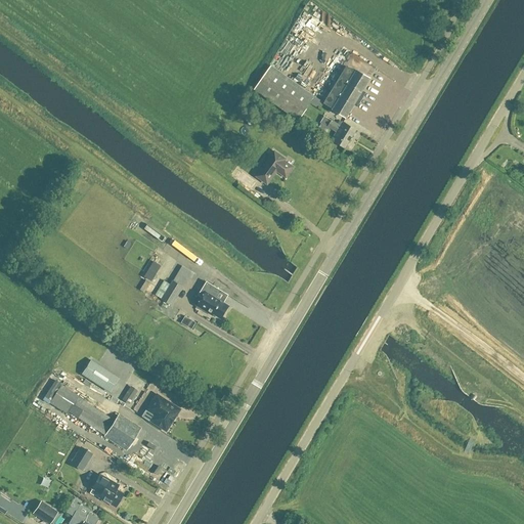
[(315,97),(271,66),(255,89),(299,121),(315,97)]
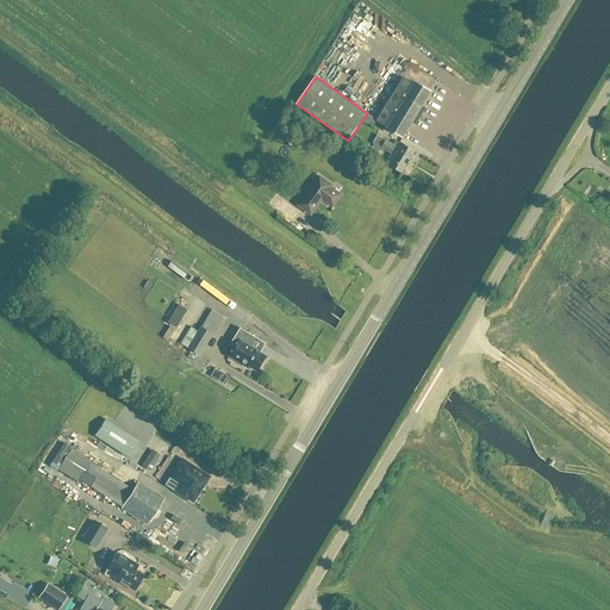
[(387,129),(403,138),(414,122),(418,122),(422,114),(421,111),(431,92),(416,82),(415,85),(404,78),(378,120),(388,128),(387,129)]
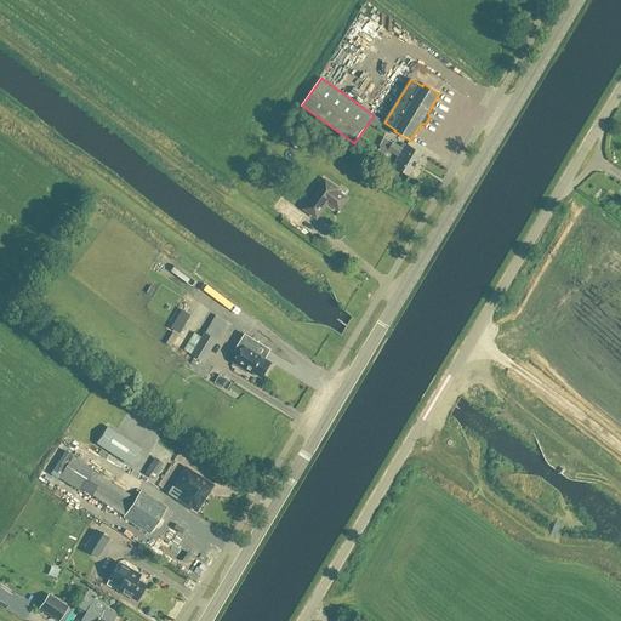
[(393,143),(394,142),(385,137),(380,146),(388,151),(389,151),(399,157),(393,164),(410,175),(423,155),(403,143),(399,147),(393,143)]
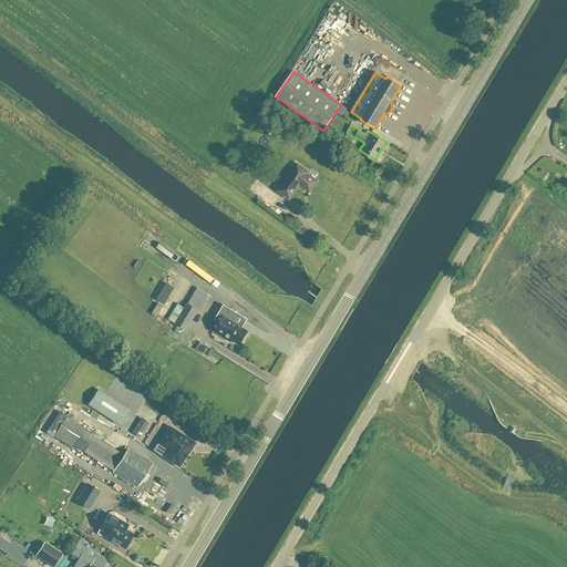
[(289,199),(300,185),(310,192),(318,182),(308,174),(309,172),(297,164),(278,191),(289,199)]
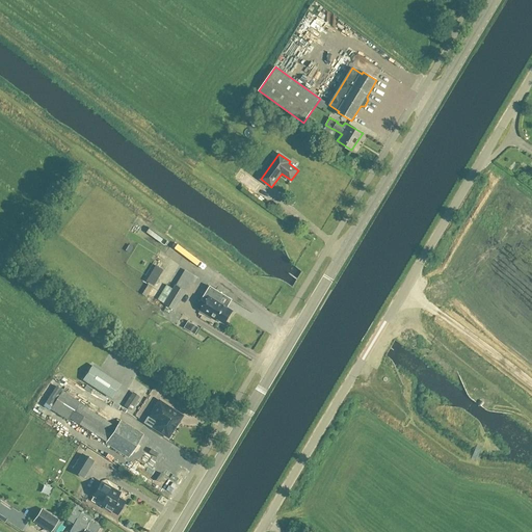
[(256,191),(260,185),(244,174),(240,180),(256,191)]
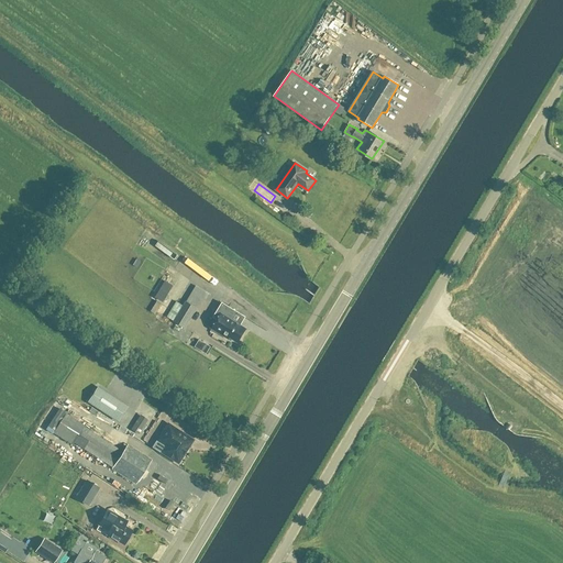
[(214,298),(209,307),(214,310),(220,301),(214,298)]
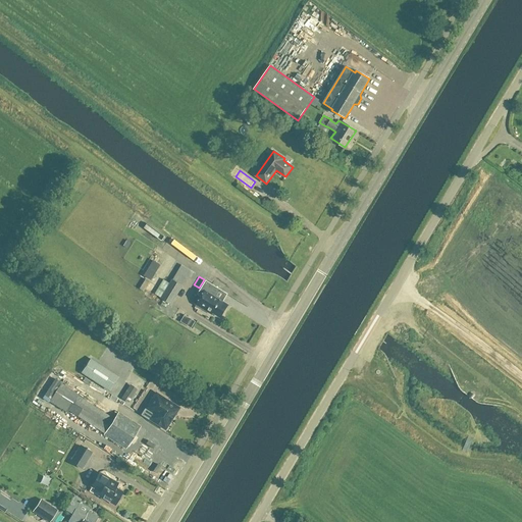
[(183,285),(172,279),(160,298),(171,305),(183,285)]
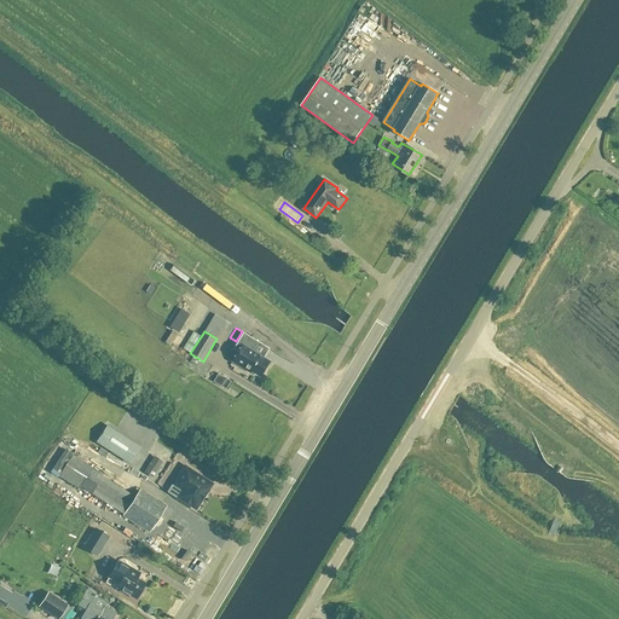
[(261,342),(244,333),(235,348),(238,351),(239,351),(250,357),(253,351),(255,352),(261,342)]
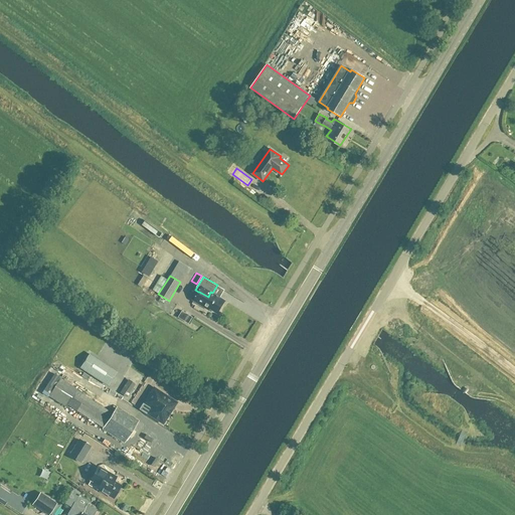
[(208,297),(199,292),(198,292),(193,300),(209,310),(210,308),(217,313),(224,301),(212,293),(210,292),(208,297)]
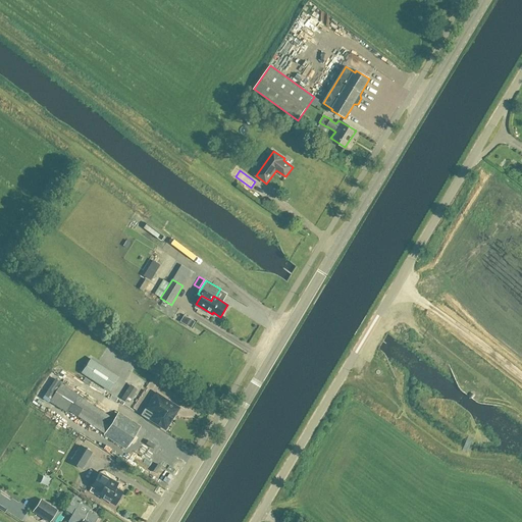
[(109,390),(118,377),(91,359),(83,372),(109,390)]
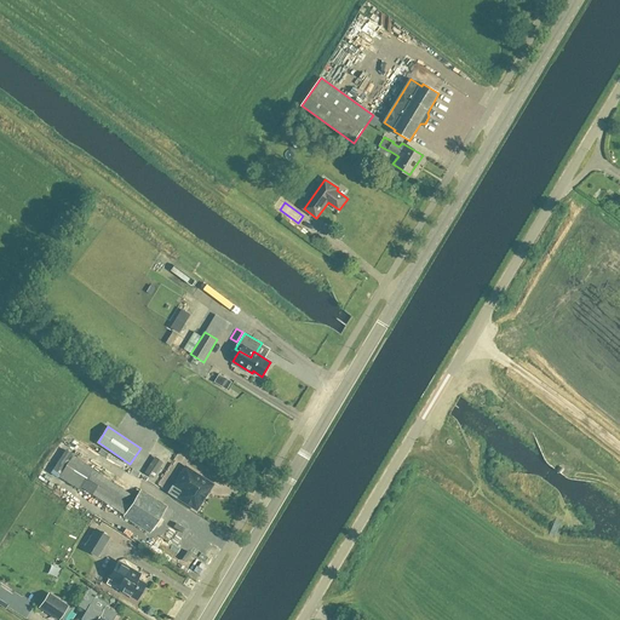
[(70,435),(84,442),(87,437),(73,430),(70,435)]
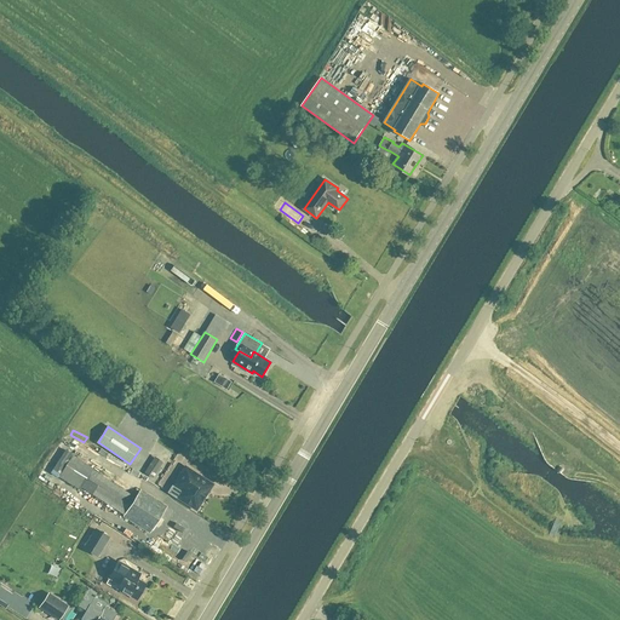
[(122,517),(149,534),(166,506),(141,489),(136,497),(93,470),(95,469),(73,454),(58,476),(80,489),(81,487),(124,515),(122,517)]
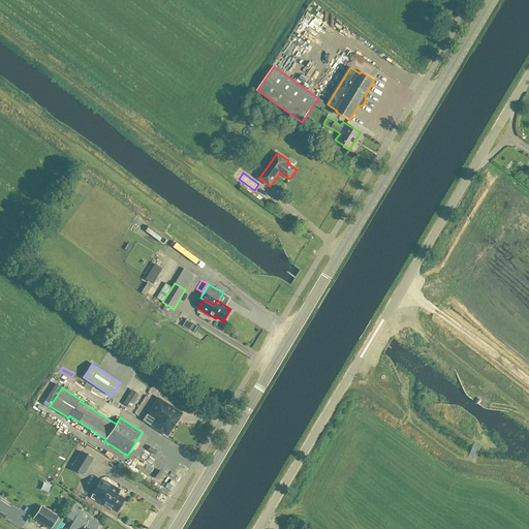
[(123,403),(130,408),(139,395),(132,390),(123,403)]
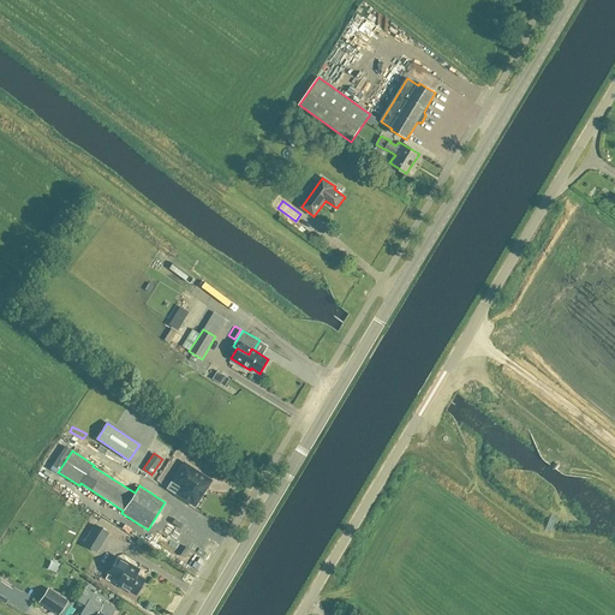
[(174,477),(184,483),(177,494),(195,506),(212,481),(184,463),(174,477)]
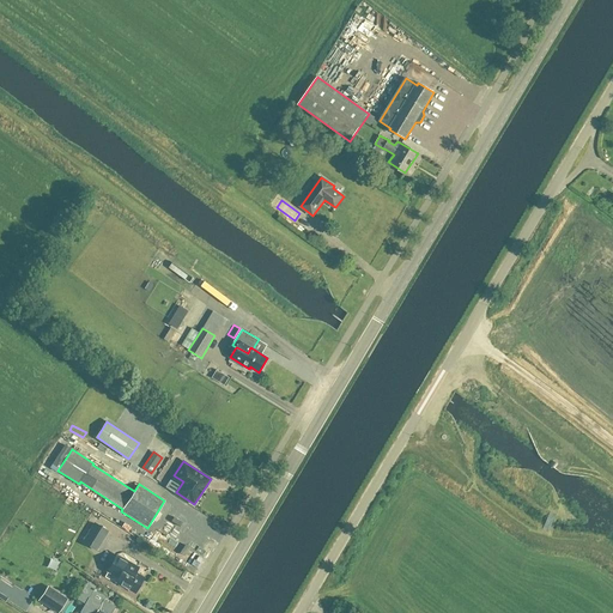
[(79,515),(72,526),(80,530),(86,520),(79,515)]
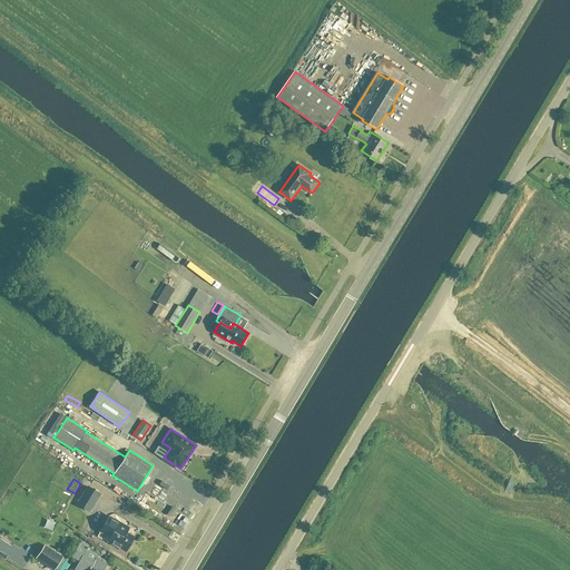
[(88,511),(99,494),(87,488),(77,504),(88,511)]
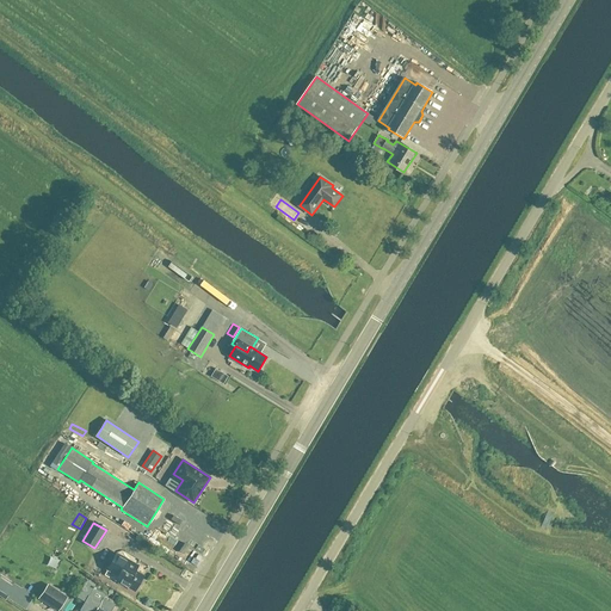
[(62,553),(72,534),(65,530),(55,549),(62,553)]
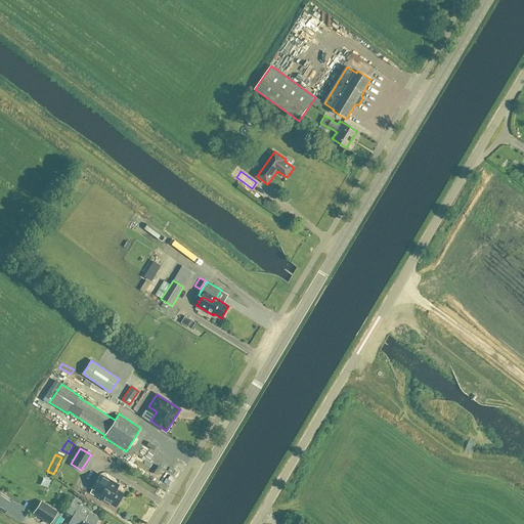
[(120,497),(123,493),(116,489),(118,485),(100,475),(92,488),(102,493),(100,497),(102,498),(101,499),(105,503),(106,501),(116,507),(120,497)]
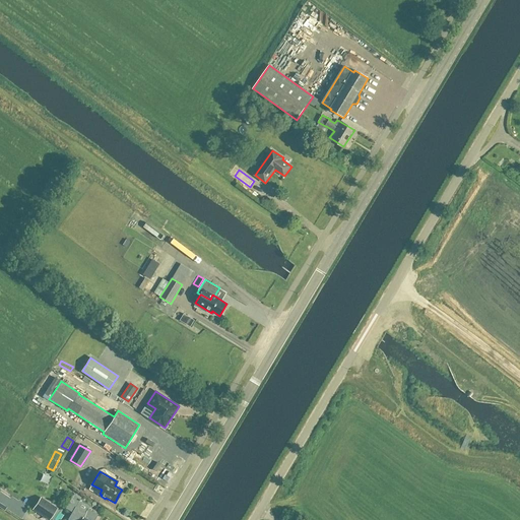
[(93,519),(98,514),(87,509),(88,506),(80,501),(81,501),(79,500),(80,498),(74,494),(66,508),(72,512),(68,519),(93,519)]
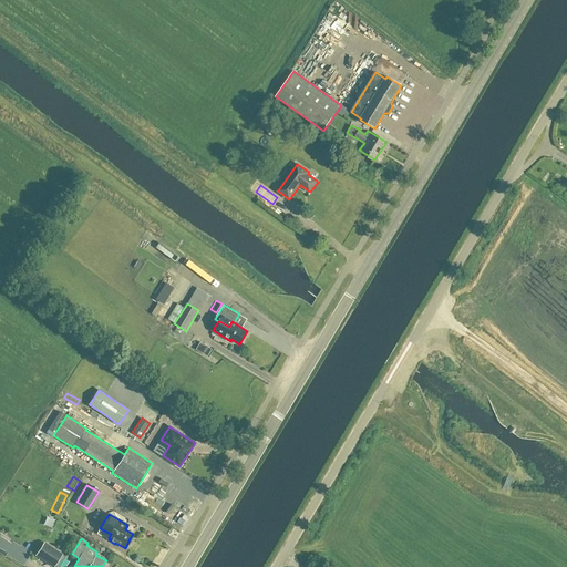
[(38,555),(57,566),(58,566),(65,557),(45,544),(38,555)]
